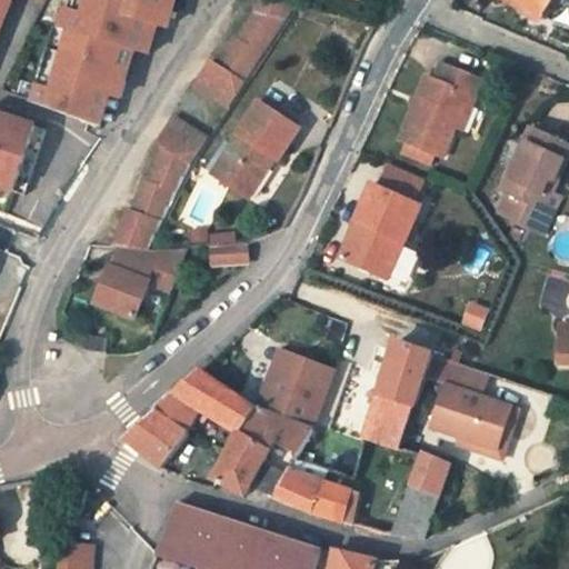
[(76,0),(61,31),(133,51),(141,53),(155,58),(163,27),(176,30),(179,13),(162,9),(165,0),(76,0)]
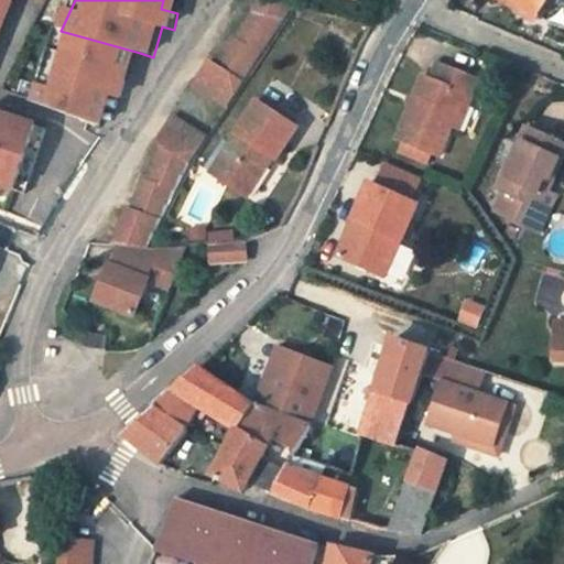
[(181,0),(163,0),(161,9),(177,13),(181,0)]
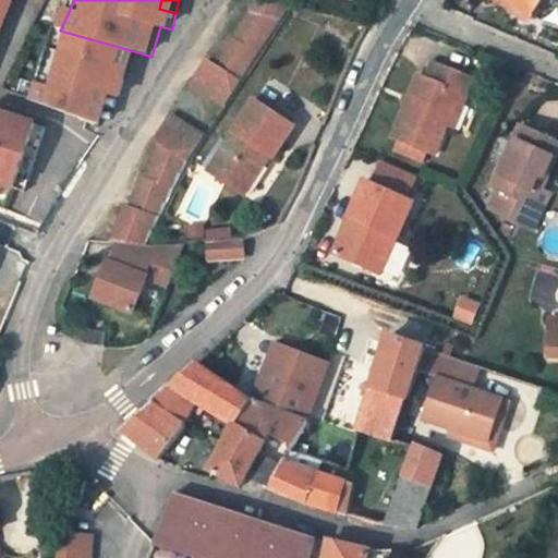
[(189,85),(220,106),(290,7),(264,0),(247,0),(250,17),(234,41),(230,39),(213,65),(205,60),(189,85)]
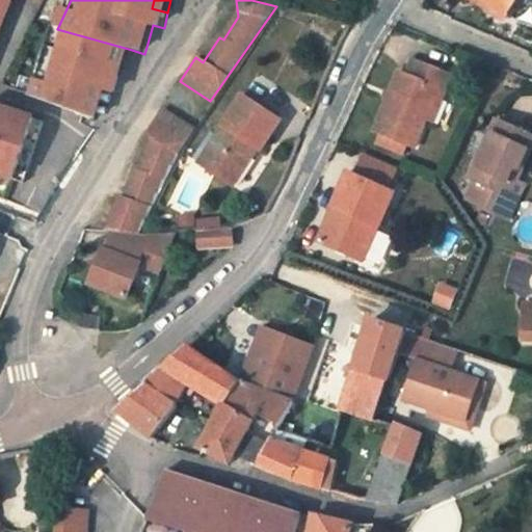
[(476,0),(505,18),(509,10),(493,0),(476,0)]
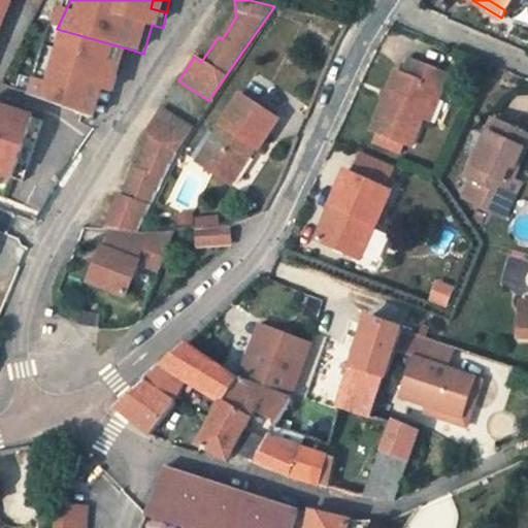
[(489,0),(505,10),(512,0),(489,0)]
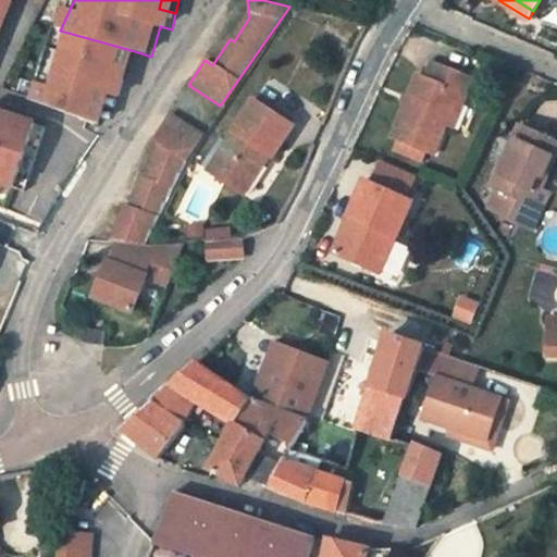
[(60,31),(25,102),(93,125),(101,94),(124,100),(130,82),(122,79),(131,50),(60,31)]
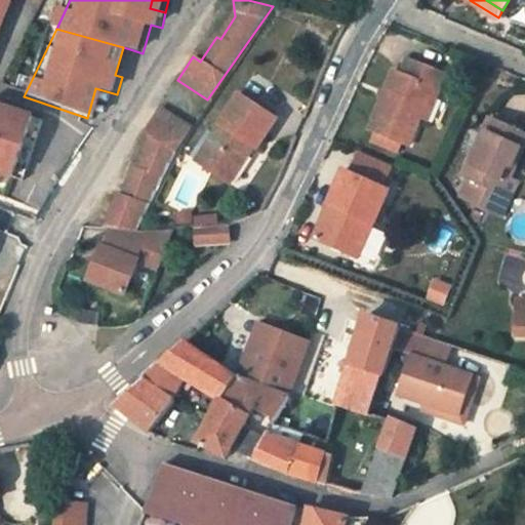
[(130,49),(123,47),(115,75),(122,77),(130,49)]
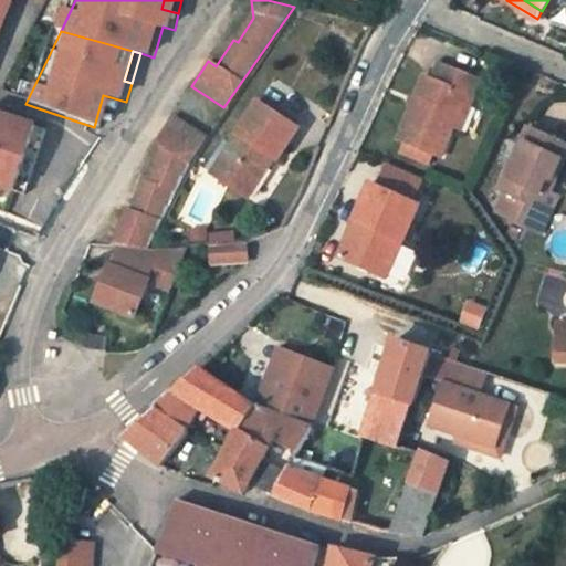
[(440,154),(452,124),(467,91),(474,94),(482,79),(440,62),(432,77),(425,74),(397,136),(440,154)]
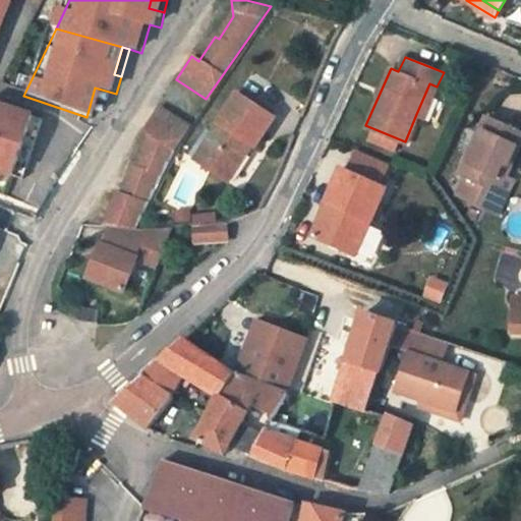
[(437,87),(429,83),(416,114),(423,117),(437,87)]
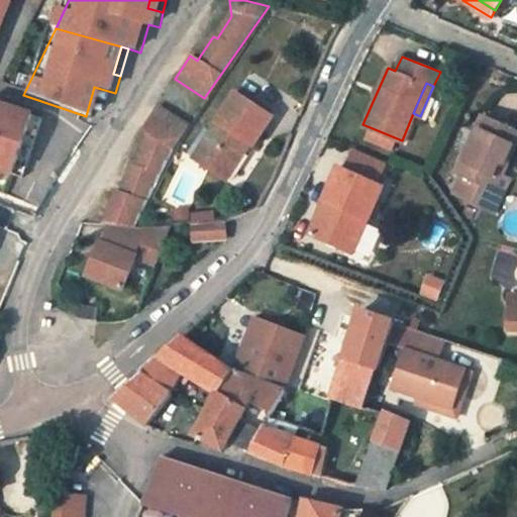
[(235,96),(203,143),(209,147),(198,164),(225,183),(245,153),(241,151),(245,146),(249,149),(269,119),(235,96)]
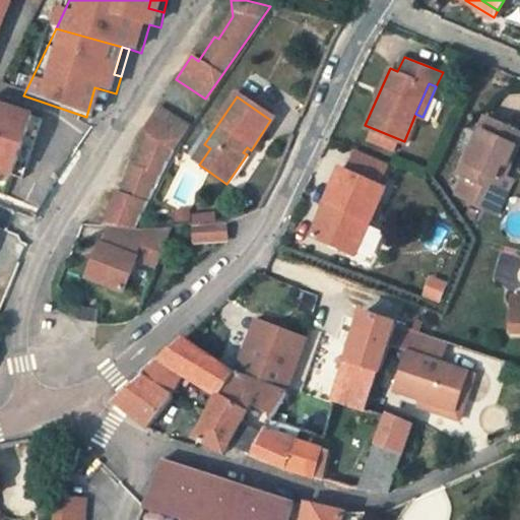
[(112,192),(100,225),(110,226),(131,229),(188,129),(154,108),(138,133),(143,137),(130,168),(126,166),(115,193),(112,192)]
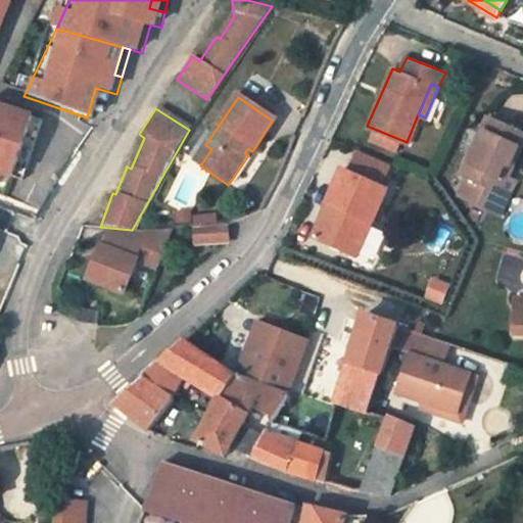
[(42,124),(0,109),(0,178),(25,187),(42,124)]
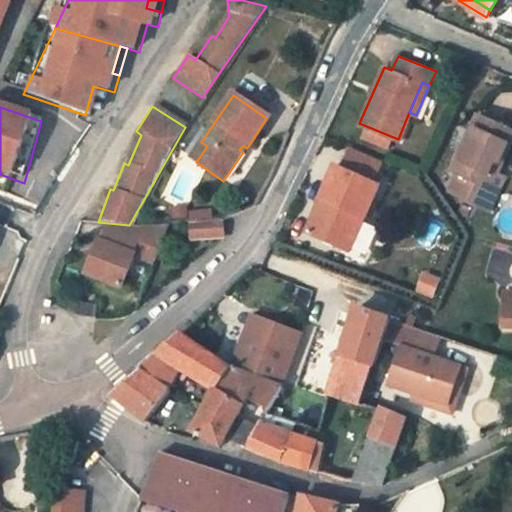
[(469,176),(494,186),(503,164),(511,142),(511,126),(478,113),(453,169),(458,171),(469,176)]
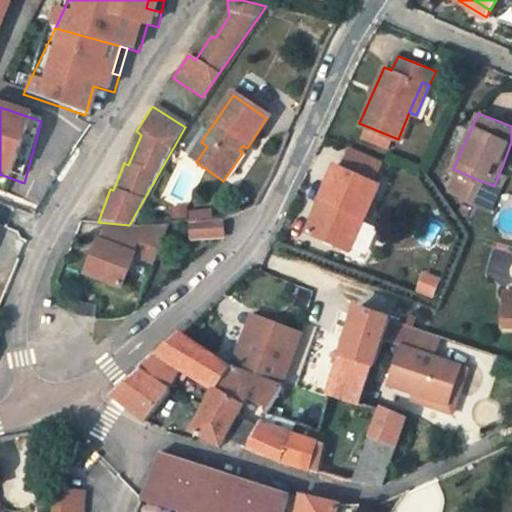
[(196,162),(207,146),(201,142),(190,158),(196,162)]
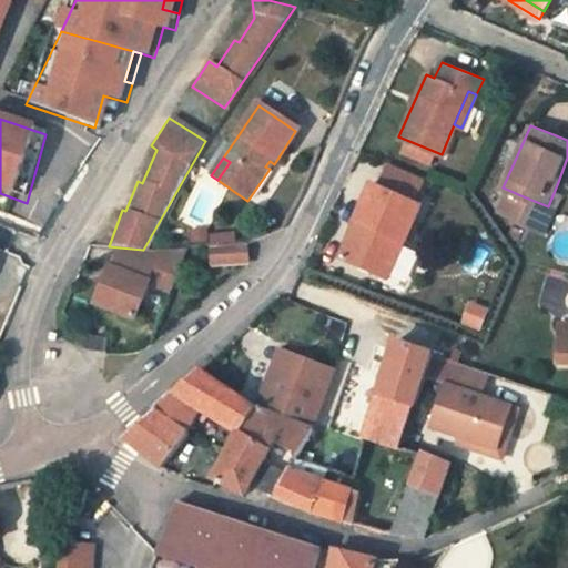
[(567,211),(567,185),(558,182),(548,206),(520,195),(515,211),(560,229),(567,211)]
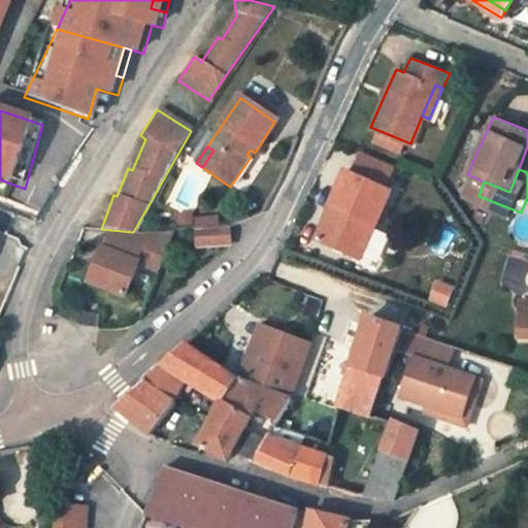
[(378,226),(393,188),(347,171),(320,243),(358,259),(371,224),(378,226)]
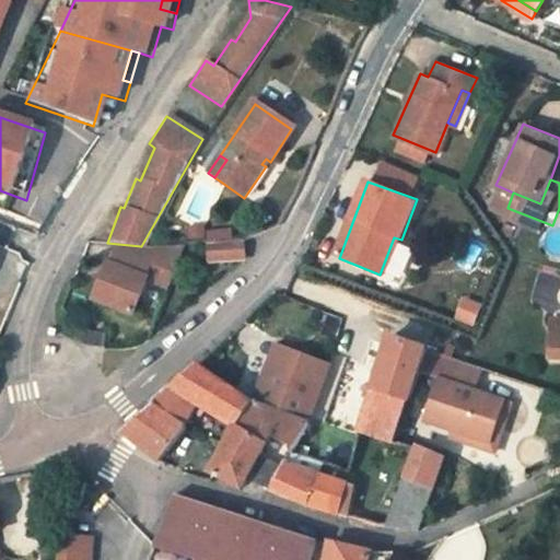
[(513,193),(501,187),(494,202),(506,208),(513,193)]
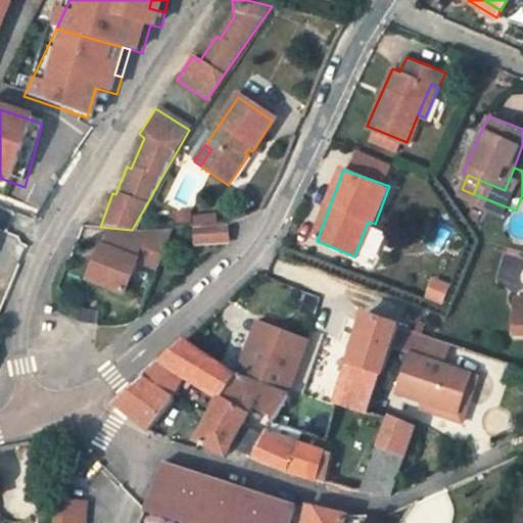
[(194,228),(193,212),(175,214),(176,229),(194,228)]
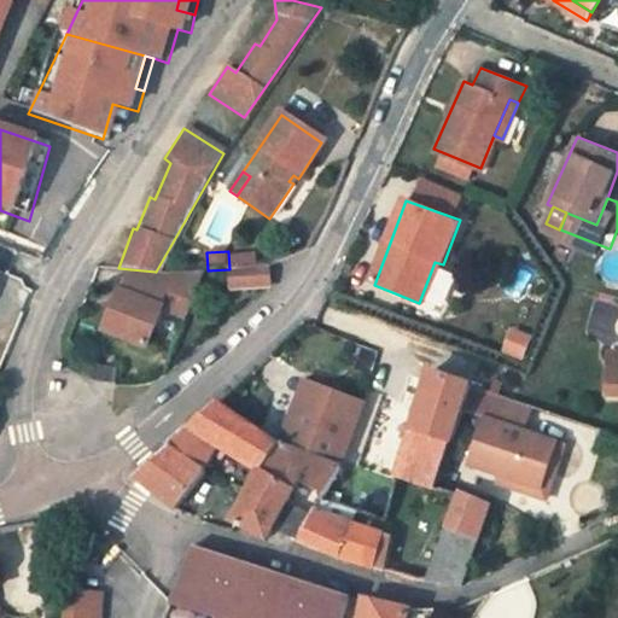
[(232,290),(263,287),(261,267),(231,269),(232,290)]
